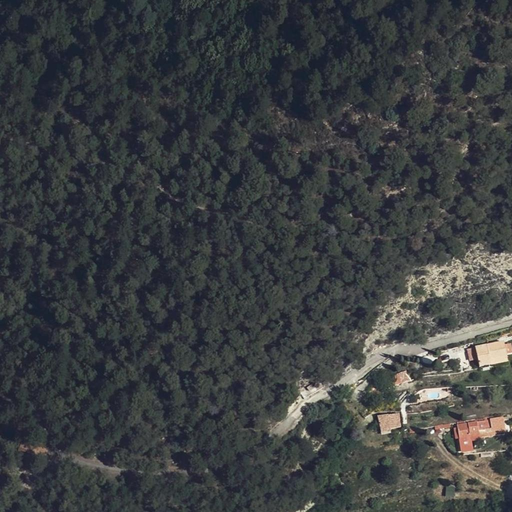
[(492,364),(491,357),(506,355),(503,339),(475,344),(479,366),(492,364)]
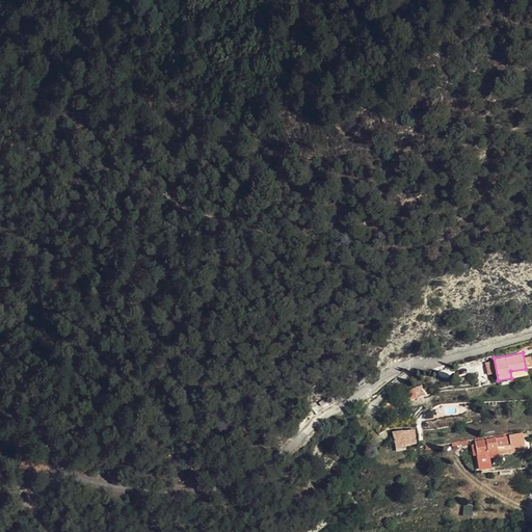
[(493,360),(484,362),(487,375),(496,372),(493,360)]
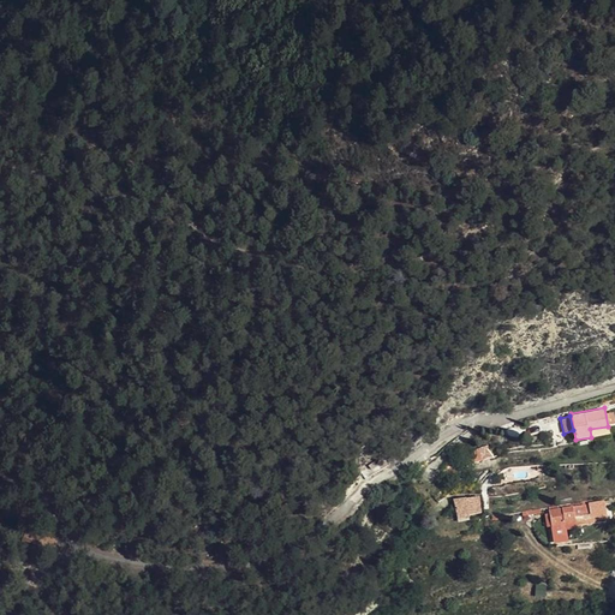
[(591,437),(609,434),(608,427),(590,429),(591,437)]
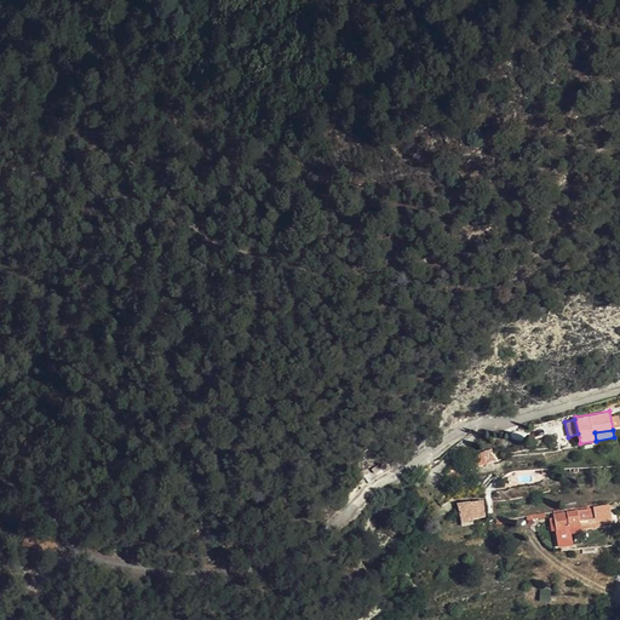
[(494,454),(483,448),(480,452),(484,464),(497,459),(494,454)]
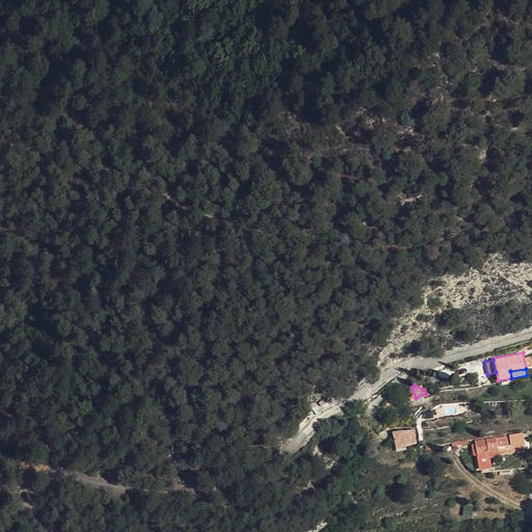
[(416,398),(411,388),(402,394),(406,402),(416,398)]
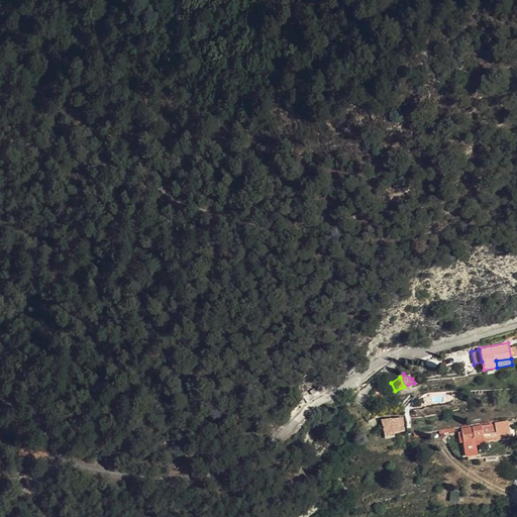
[(388,425),(398,424),(397,417),(386,417),(388,425)]
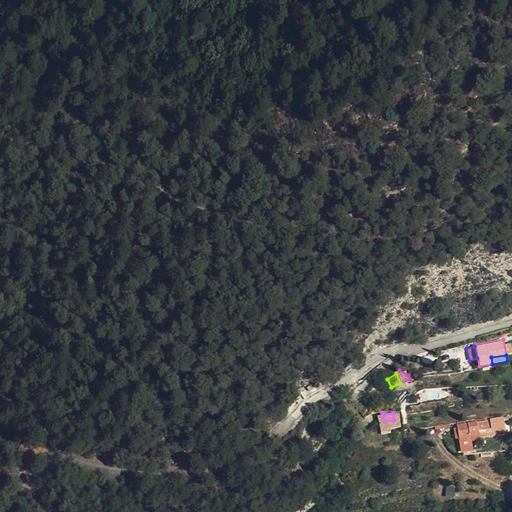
[(394,426),(405,424),(404,423),(403,413),(393,413),(394,420),(394,426)]
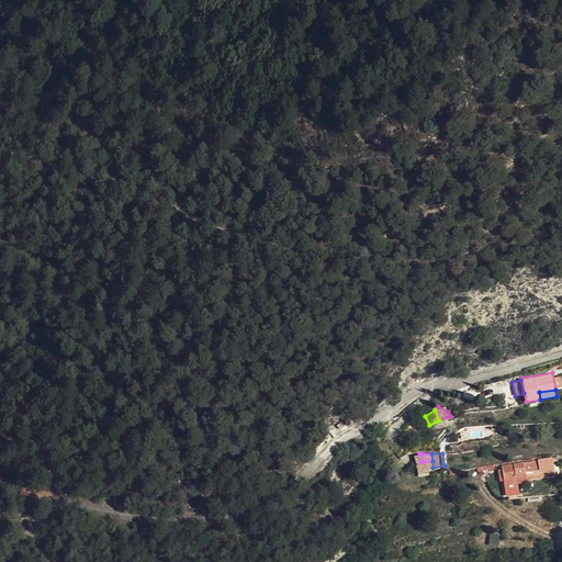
[(541,459),(506,464),(509,481),(523,479),(521,472),(542,469),(541,459)]
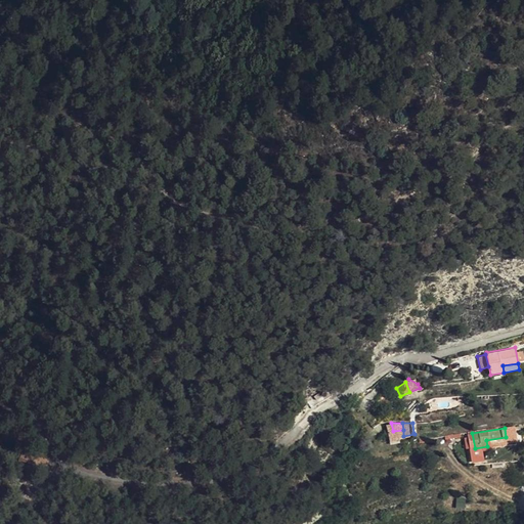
[(404,438),(403,436),(403,430),(393,431),(394,439),(404,438)]
